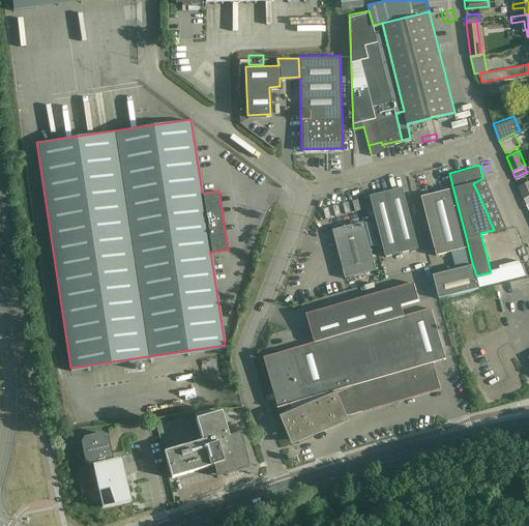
[(485,178),(482,178),(473,183),(476,190),(488,184),(485,178)]
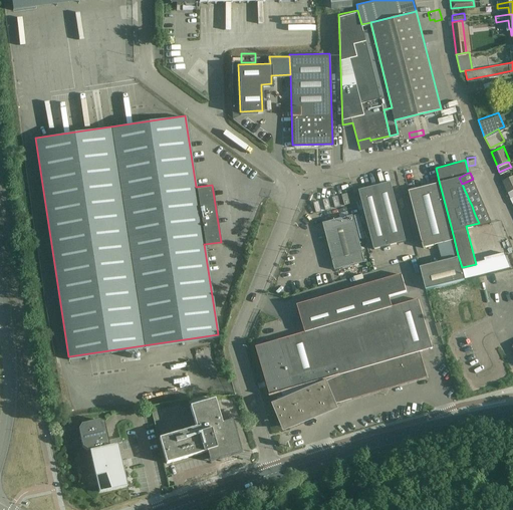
[(512,173),(502,179),(507,191),(512,187),(512,173)]
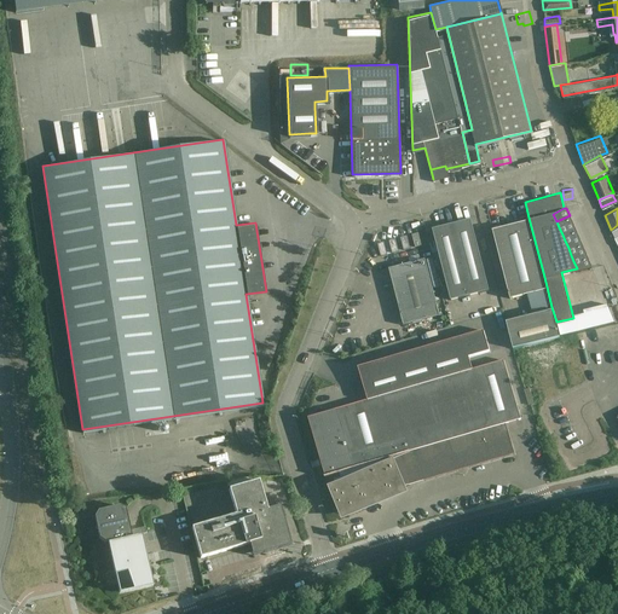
[(572,222),(570,215),(556,221),(559,227),(572,222)]
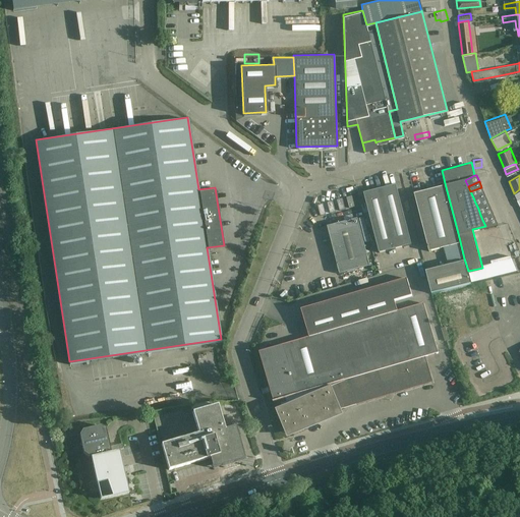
[(370,220),(387,216),(403,212),(395,182),(363,190),(370,220)]
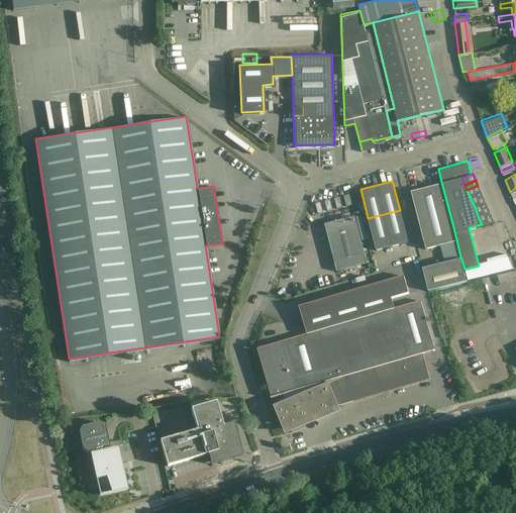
[(441,182),(410,190),(425,247),(455,238),(456,239),(454,231),(441,182)]
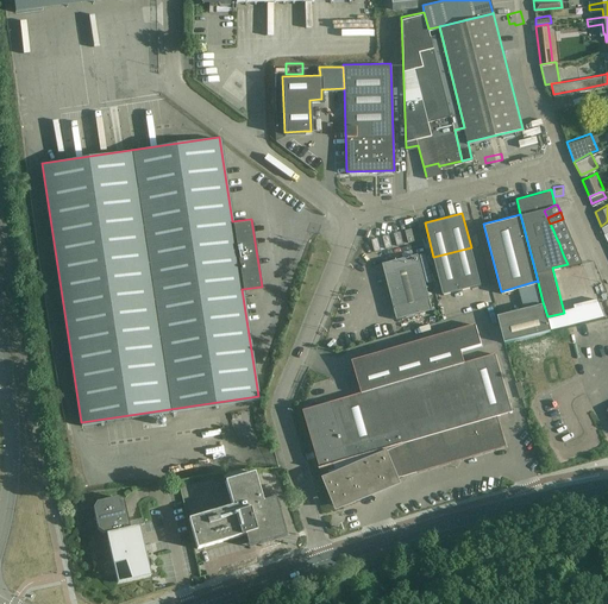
[(566,225),(563,219),(550,224),(553,231),(566,225)]
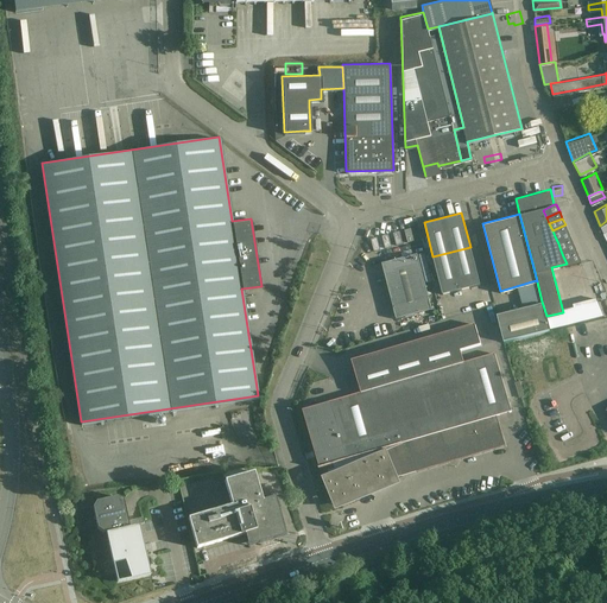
[(568,232),(566,224),(552,230),(555,236),(568,232)]
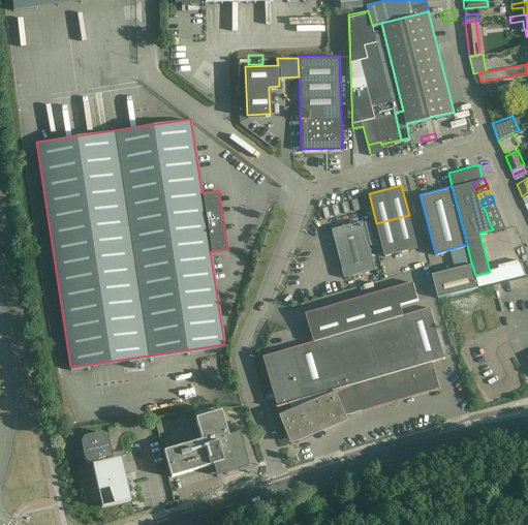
[(497,207),(494,202),(483,206),(486,212),(497,207)]
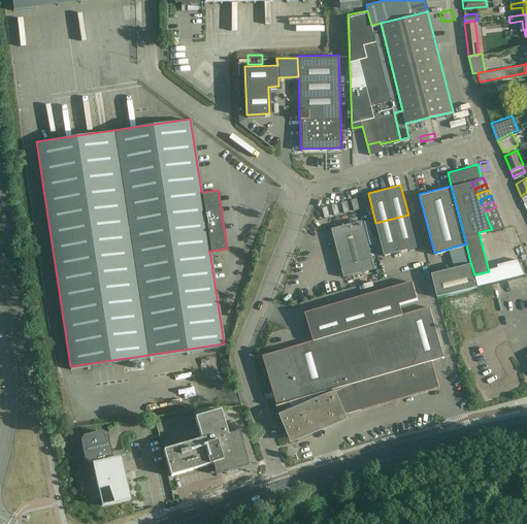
[(485,211),(487,218),(498,213),(496,206),(485,211)]
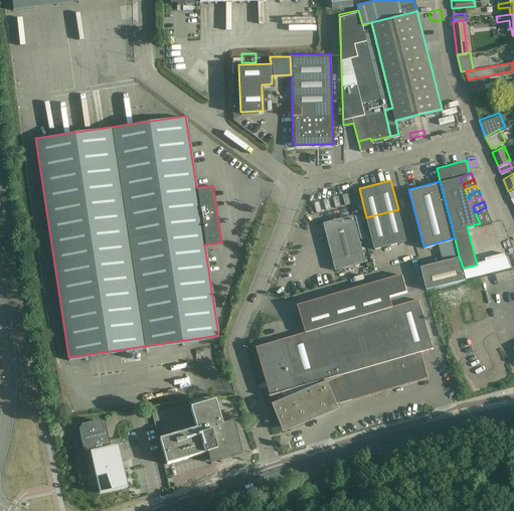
[(475,212),(477,217),(488,212),(486,207),(475,212)]
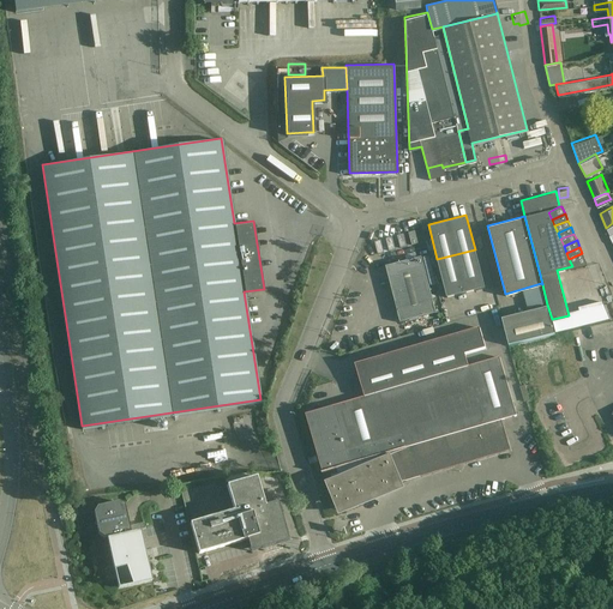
[(484,285),(475,249),(456,254),(466,290),(484,285)]
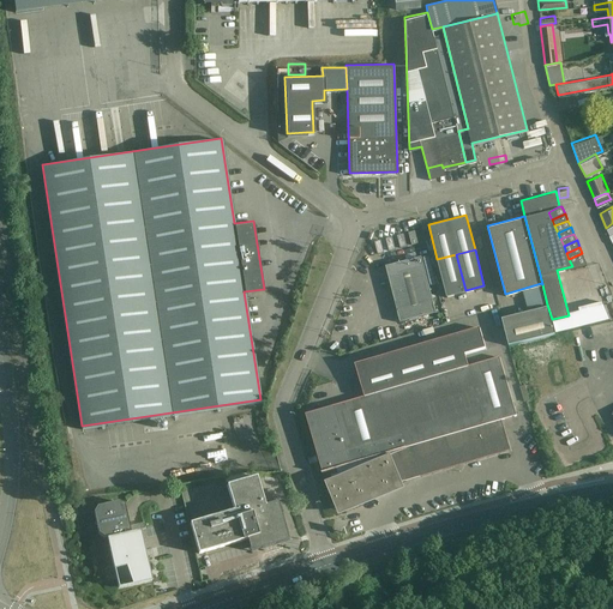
[(569,259),(572,266),(587,263),(582,253),(569,259)]
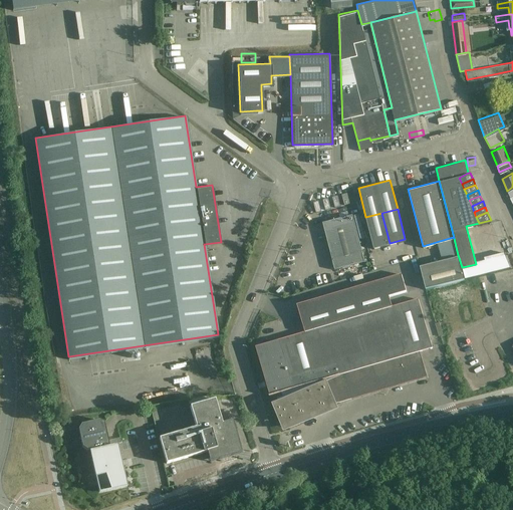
[(364,260),(352,214),(351,213),(322,221),(334,268),(364,260)]
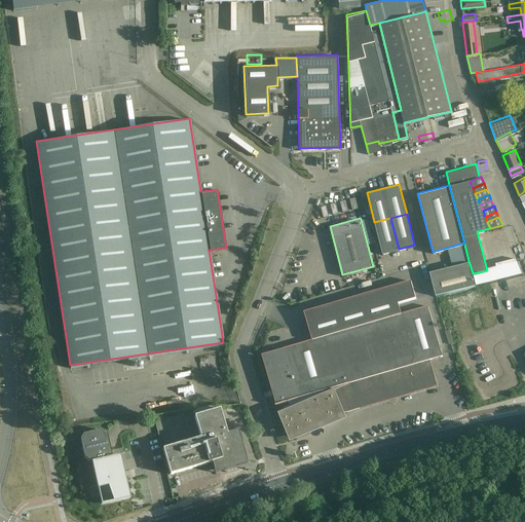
[(390,218),(374,222),(382,253),(399,249),(390,218)]
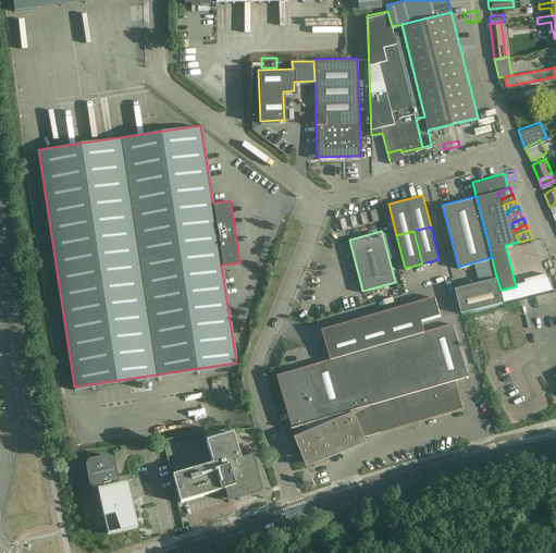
[(538,273),(542,291),(551,287),(544,271),(538,273)]
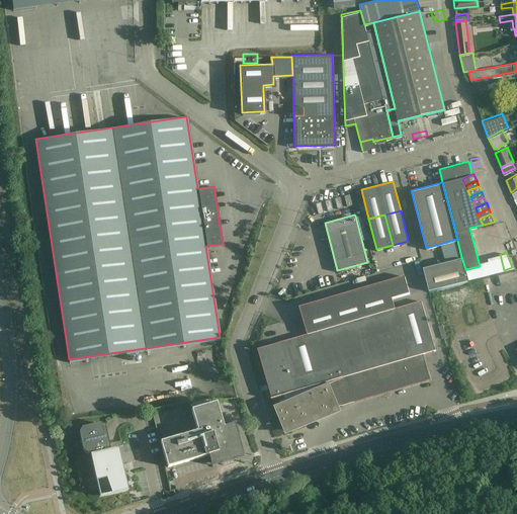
[(493,256),(497,271),(504,270),(500,254),(493,256)]
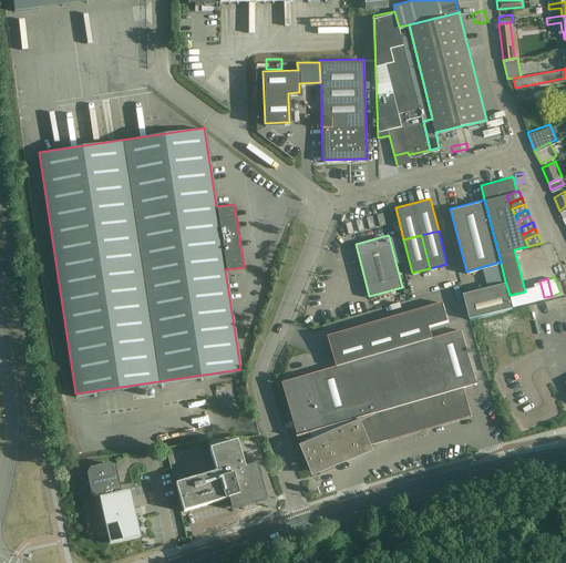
[(533,285),(537,299),(544,297),(539,280),(533,282),(533,285)]
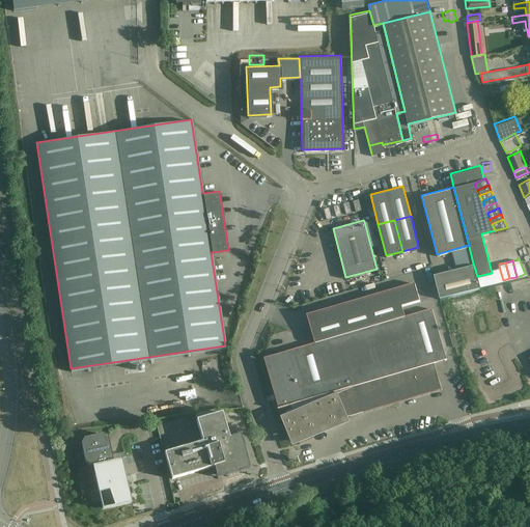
[(473,264),(433,274),(439,297),(479,286),(477,276),(473,264)]
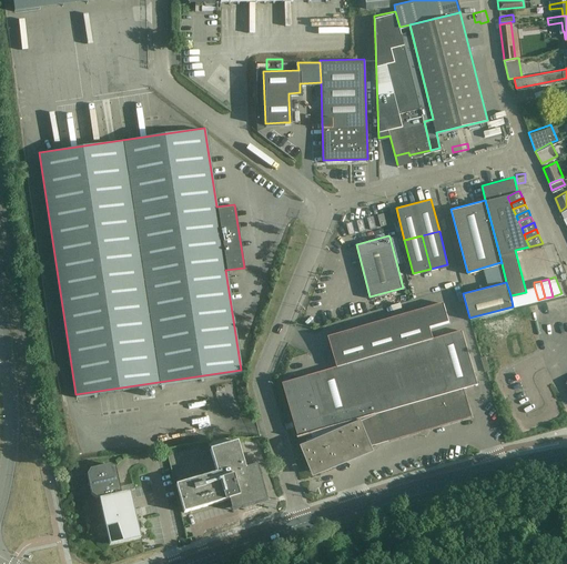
[(534,285),(525,288),(526,292),(510,295),(513,306),(538,300),(534,285)]
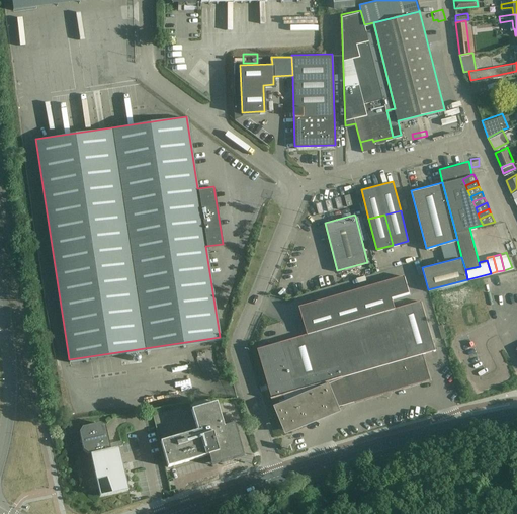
[(257,347),(271,396),(270,396),(271,397),(282,393),(284,397),(279,398),(278,402),(278,403),(273,405),(284,430),(340,408),(338,403),(381,390),(381,388),(390,386),(390,388),(428,376),(421,352),(435,348),(421,298),(395,307),(393,296),(410,291),(405,274),(298,305),(307,332),(257,347)]
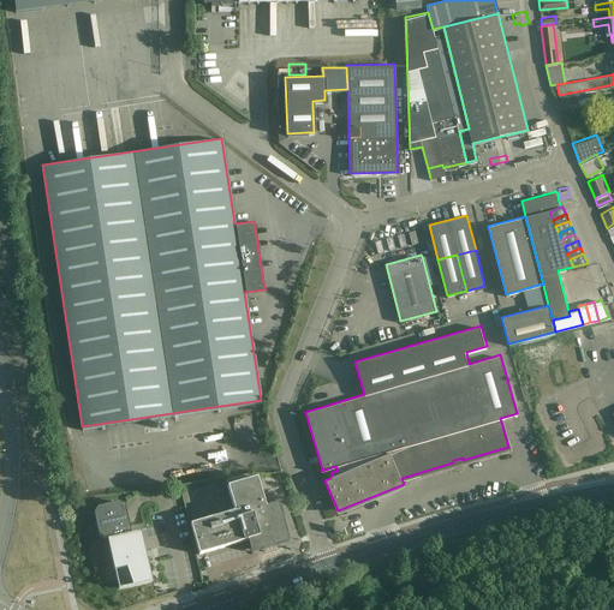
[(276,500),(272,502),(264,503),(256,474),(226,484),(233,508),(189,521),(197,551),(246,537),(250,549),(287,538),(276,500)]
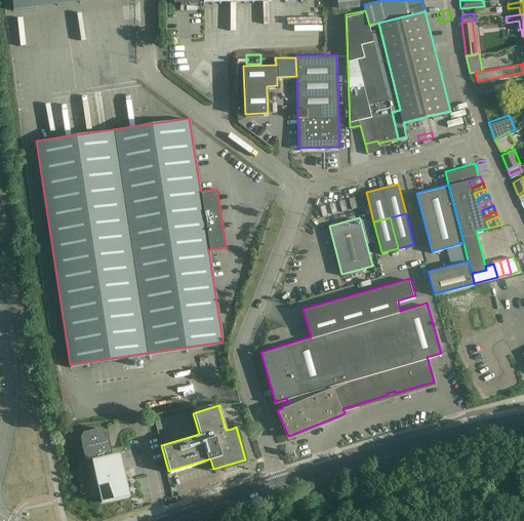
[(91,457),(90,457),(99,501),(129,494),(119,451),(111,453),(105,430),(101,427),(82,431),(79,435),(81,443),(79,445),(81,446),(83,453),(88,456),(91,456),(91,457)]
